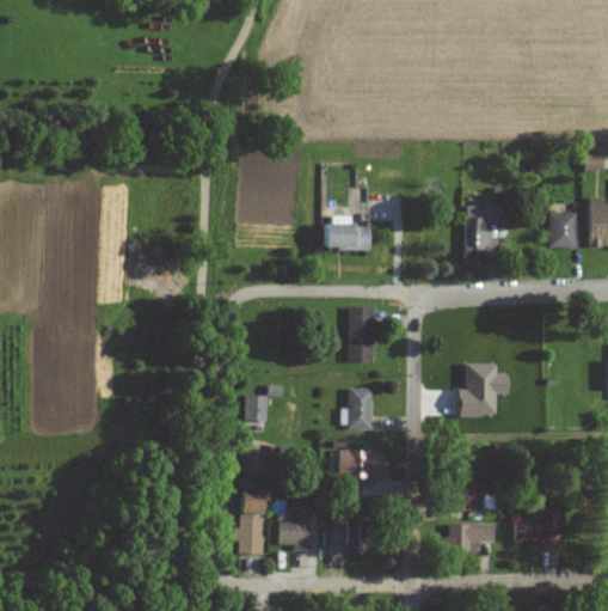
[(605,152),(585,152),(585,170),(605,170),(605,152)]
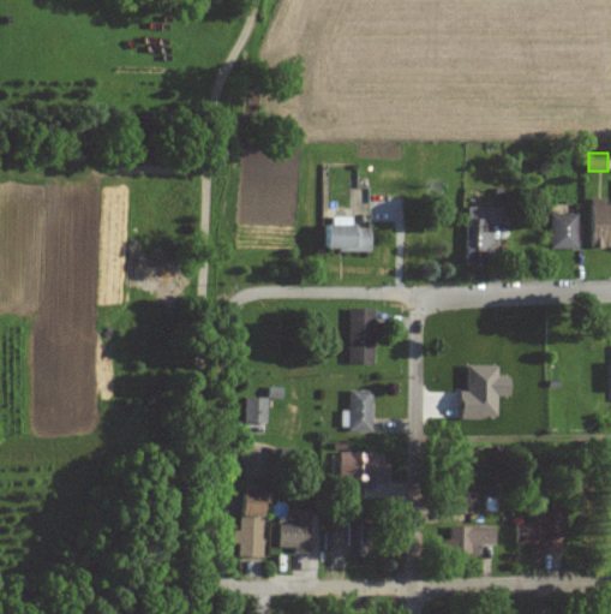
[(607,198),(592,198),(593,248),(610,246),(610,204),(607,204),(607,198)]
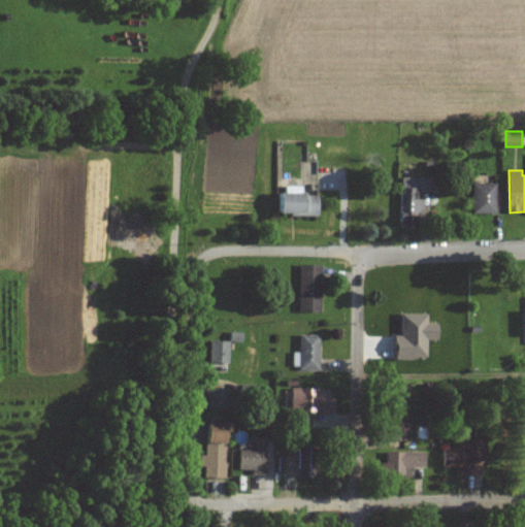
[(476,212),(498,212),(499,184),(477,183),(476,212)]
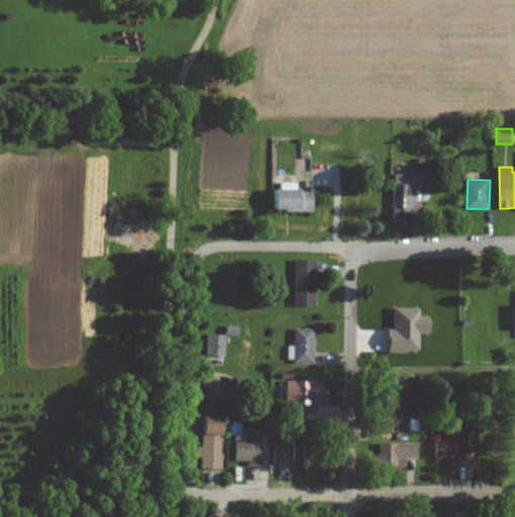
[(314,209),(314,192),(297,192),(297,182),(281,183),(281,188),(272,188),(272,210),(314,209)]
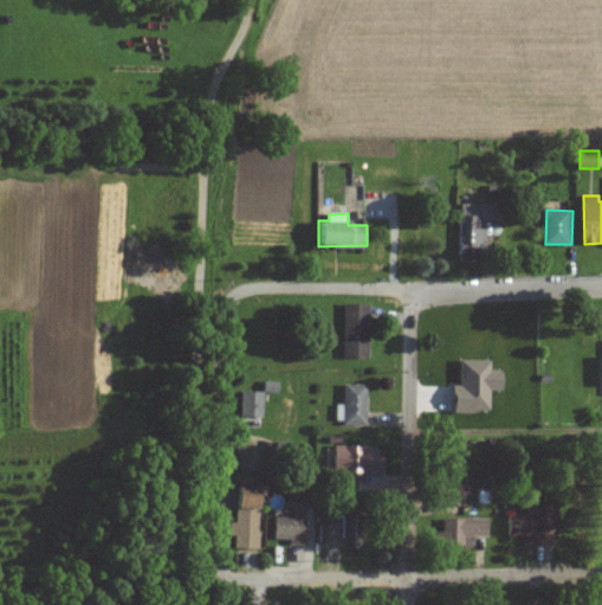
[(345,358),(370,358),(370,303),(345,303),(345,358)]
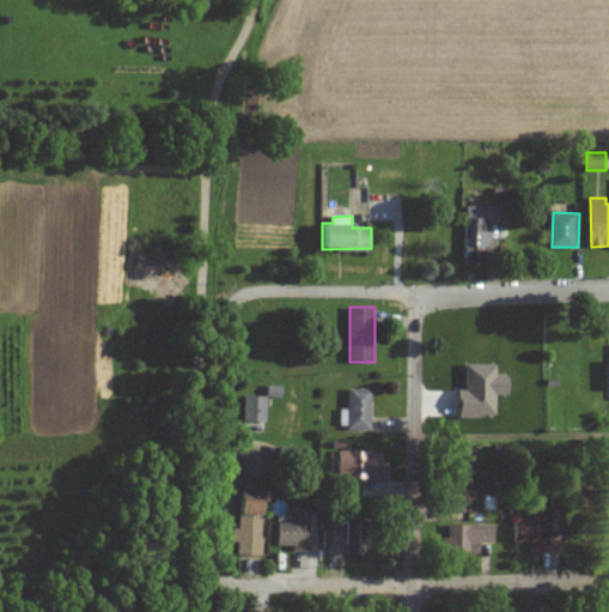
[(498,364),(467,364),(467,389),(460,389),(460,417),(497,417),(497,394),(511,394),(511,375),(498,375),(498,364)]
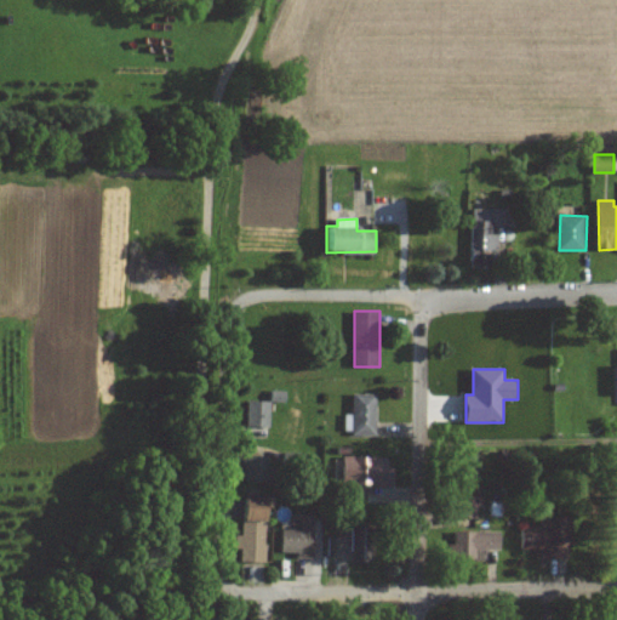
[(378,393),(355,393),(354,436),(377,437),(378,393)]
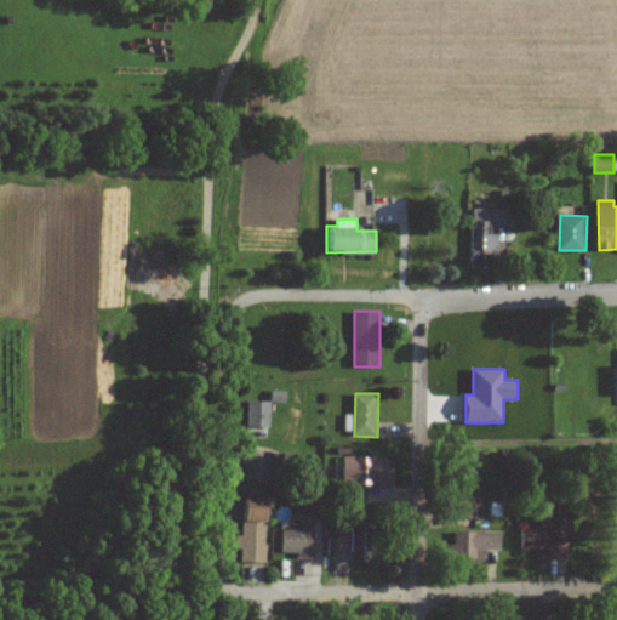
[(273,402),(250,400),(249,430),(272,430),(273,402)]
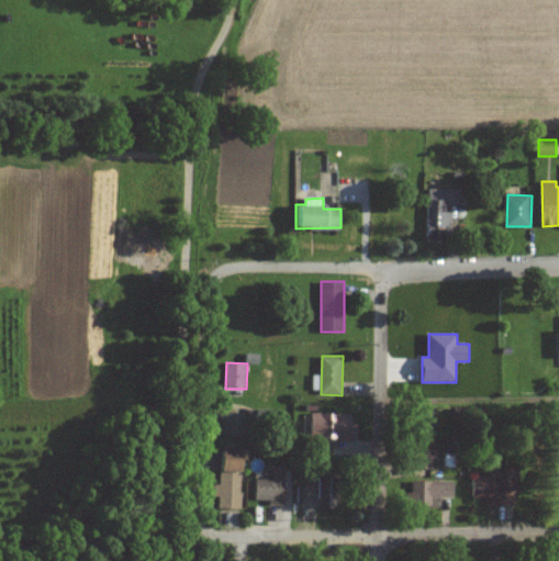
[(217,435),(241,436),(242,412),(219,412),(217,435)]
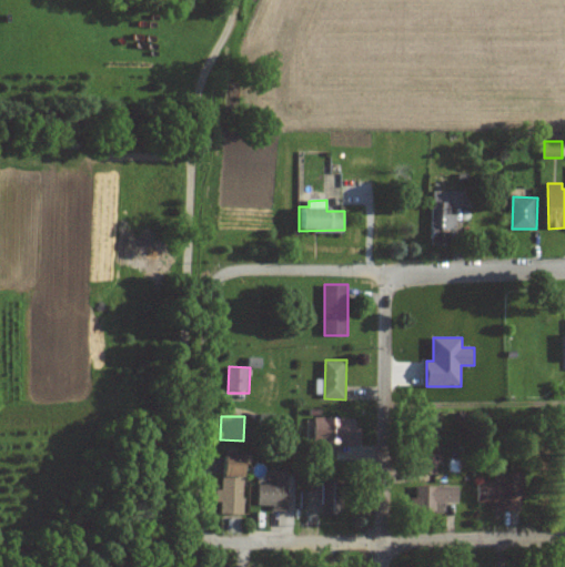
[(355,427),(356,418),(316,416),(315,443),(361,444),(362,427),(355,427)]
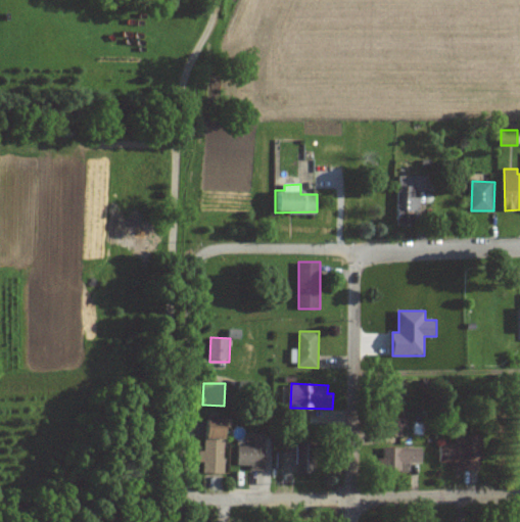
[(386,402),(405,402),(405,383),(386,383),(386,402)]
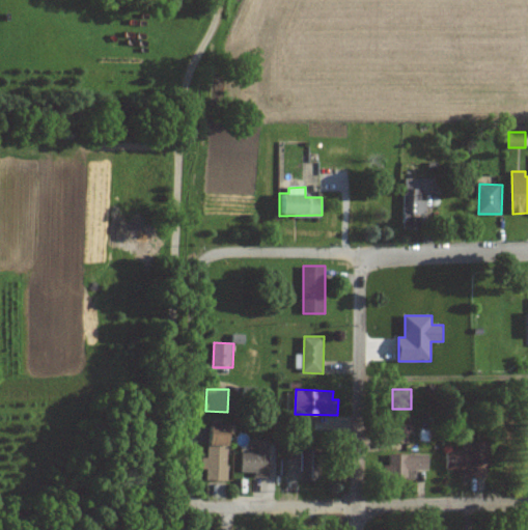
[(415,424),(389,423),(389,443),(410,443),(410,434),(414,434),(415,424)]
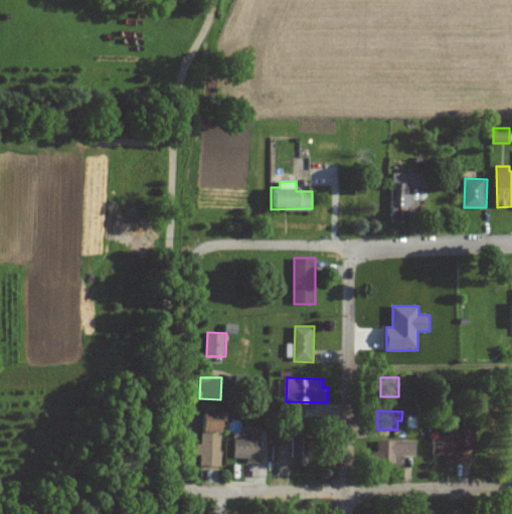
[(202,444),(198,444),(197,455),(202,455),(202,466),(221,466),(223,412),(202,412),(202,444)]
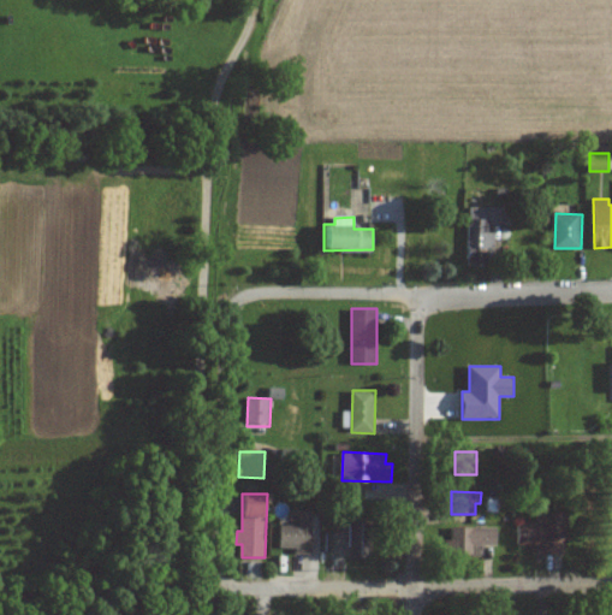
[(281,518),(281,550),(313,550),(313,512),(292,512),(292,518),(281,518)]
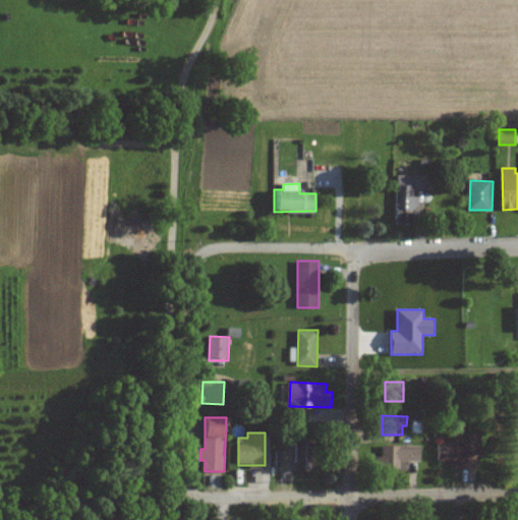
[(479,434),(456,434),(456,443),(444,443),(444,458),(457,458),(457,464),(478,464),(479,434)]
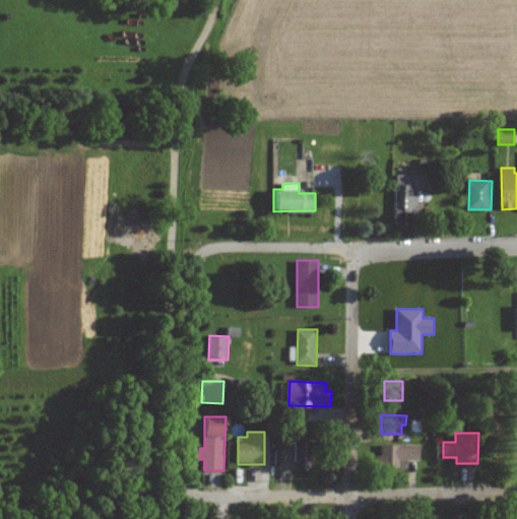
[(307,469),(307,442),(296,442),(296,469),(307,469)]
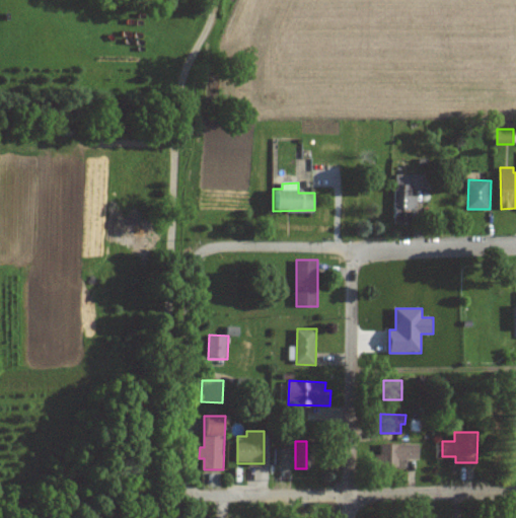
[(420,459),(419,443),(380,444),(380,467),(400,466),(400,460),(420,459)]
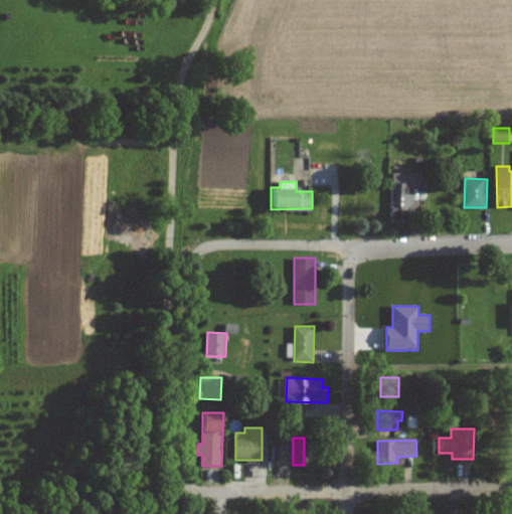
[(286,446),(276,446),(276,461),(286,461),(286,446)]
